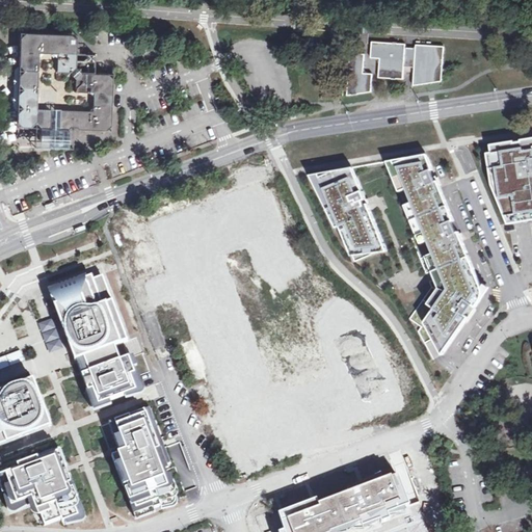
[(76,61),(76,41),(72,35),(26,33),(20,40),(19,65),(24,71),(23,108),(18,112),(18,123),(22,127),(33,128),(41,128),(68,129),(106,130),(110,126),(112,79),(109,75),(87,74),(88,62),(76,61)]
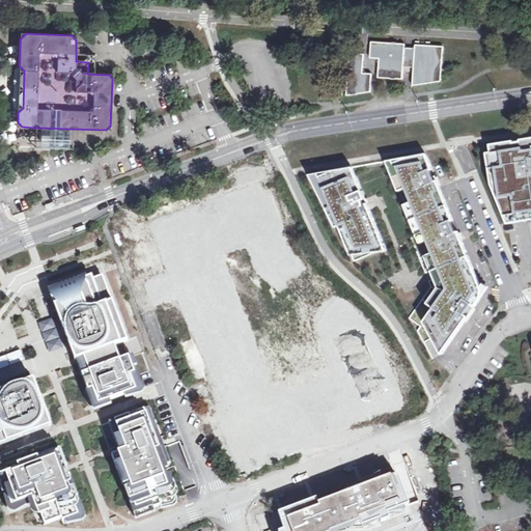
[(416,50),(406,49),(406,46),(372,43),(370,59),(381,59),(380,79),(403,80),(403,68),(414,70),(413,86),(442,82),(444,48),(416,46),(416,50)]
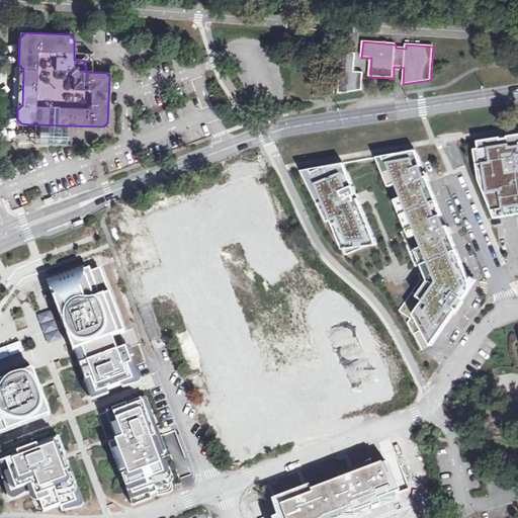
[(363,73),(354,73),(355,54),(342,53),(339,94),(361,90),(363,73)]
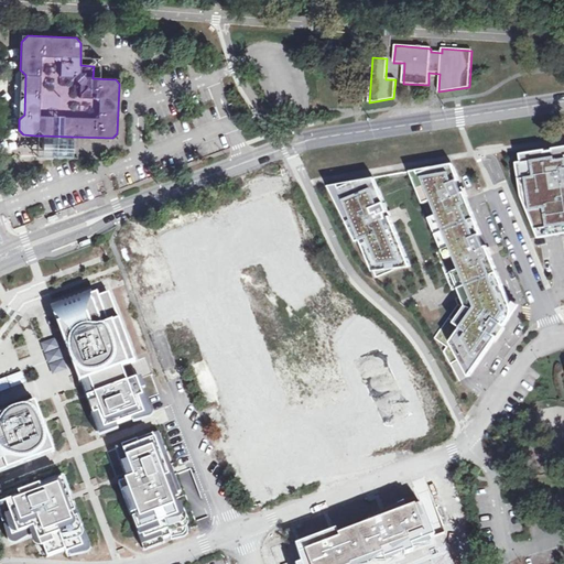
[(25,75),(20,69),(15,75),(13,114),(19,119),(24,115),(25,75)]
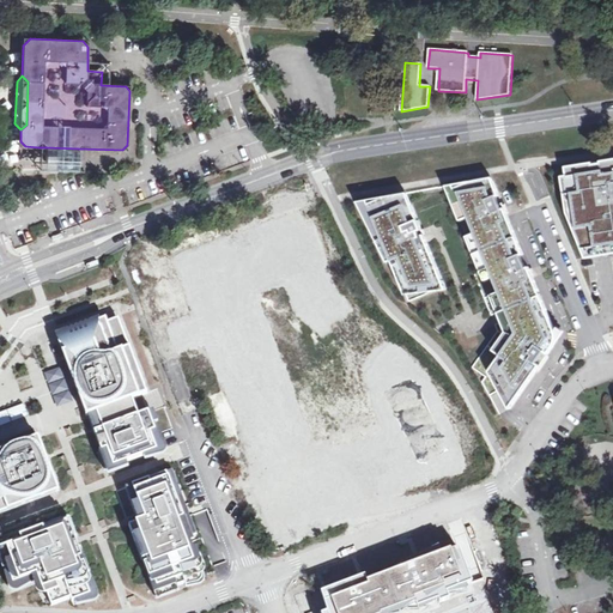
[(78,149),(47,147),(47,158),(46,170),(58,171),(78,173),(78,159),(78,149)]
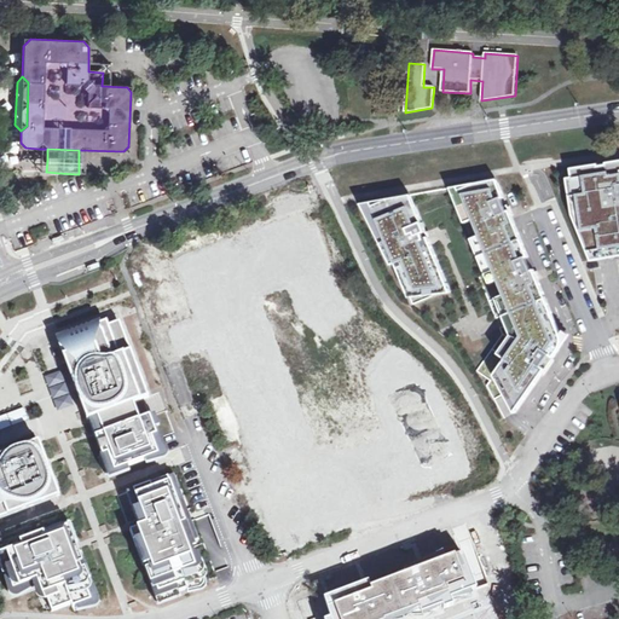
[(618,161),(572,169),(583,230),(579,230),(590,255),(618,250),(618,161)]
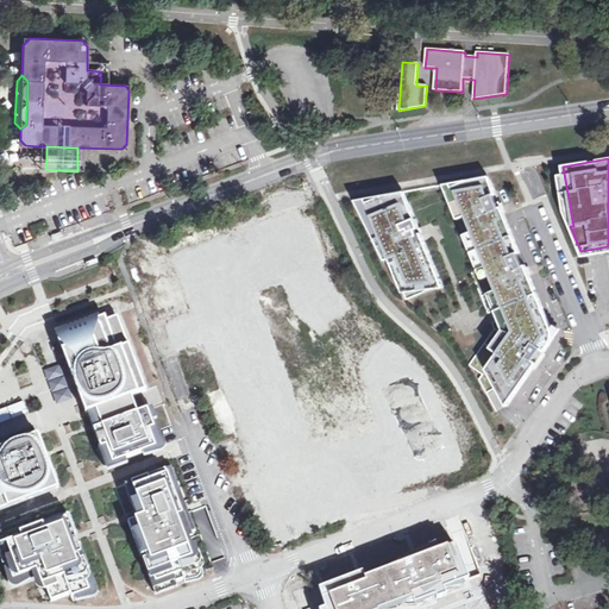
[(495,193),(488,175),(443,183),(451,201),(459,198),(512,327),(485,366),(506,407),(548,345),(544,339),(550,330),(525,265),(521,265),(516,252),(519,251),(500,202),(495,202),(491,194),(495,193)]
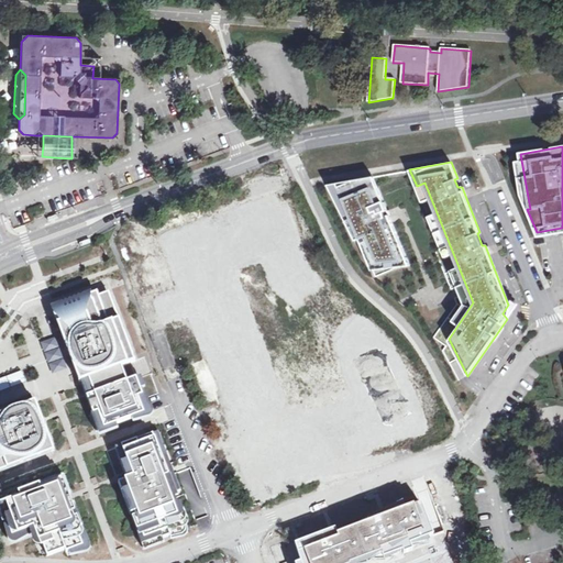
[(333,183),(328,185),(334,200),(340,198),(372,269),(408,265),(373,175),(337,187),(333,183)]
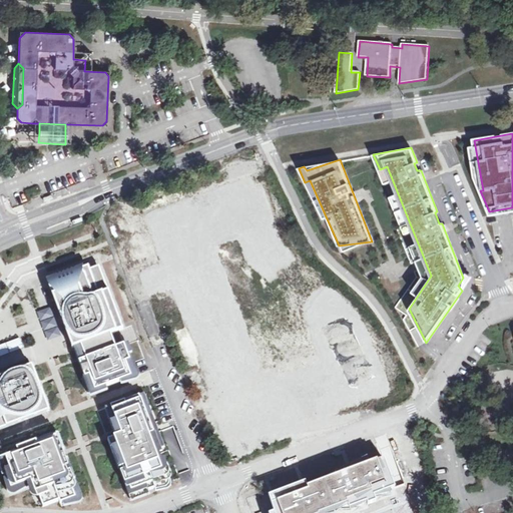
[(63,283),(50,288),(74,349),(81,346),(86,360),(79,362),(85,379),(89,377),(94,392),(131,377),(126,363),(130,361),(124,345),(115,349),(110,334),(122,330),(99,270),(75,279),(73,272),(60,277),(63,283)]
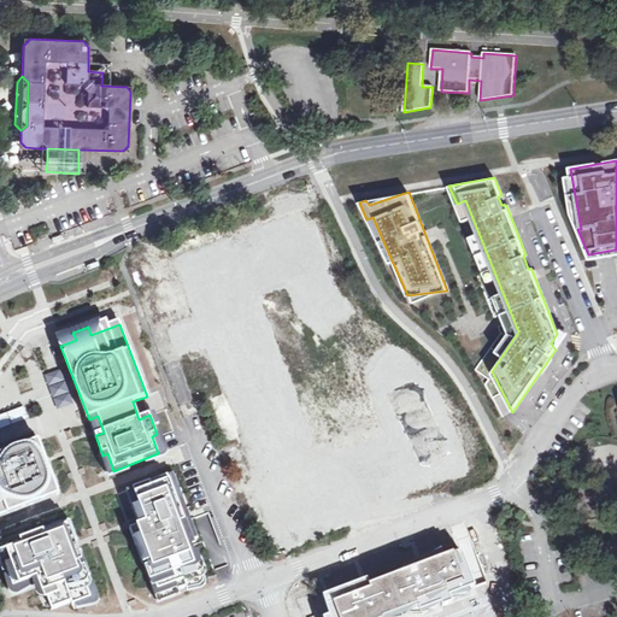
[(39,441),(0,456),(0,517),(58,495),(39,441)]
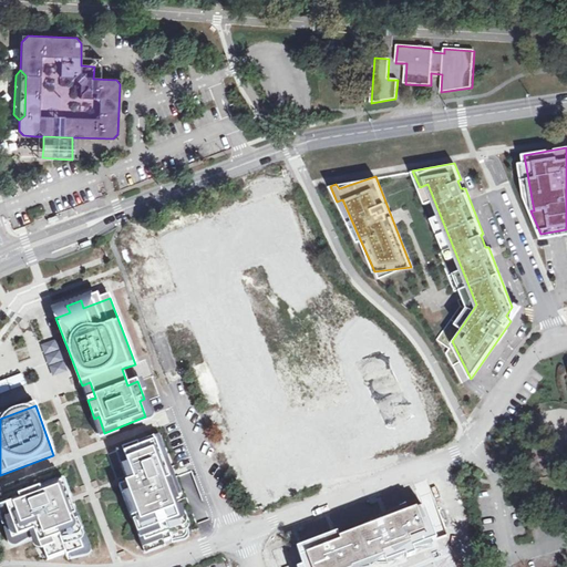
[(129,465),(122,467),(129,484),(120,486),(126,504),(132,502),(137,516),(135,517),(146,547),(163,540),(164,543),(183,536),(177,522),(179,521),(171,495),(175,494),(154,437),(122,449),(129,465)]
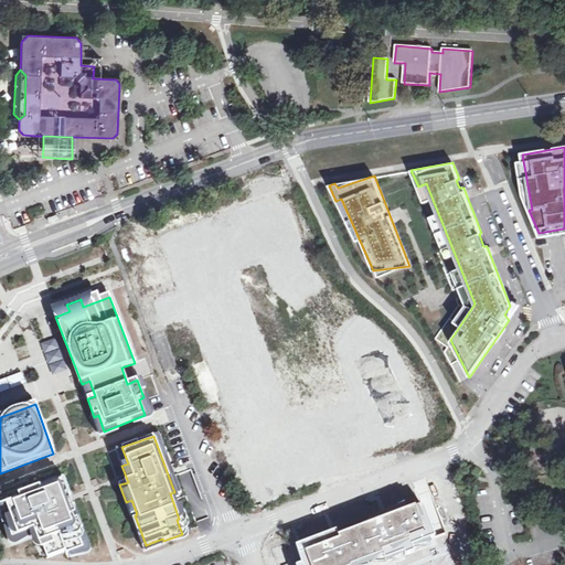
[(10,516),(6,519),(12,539),(34,531),(39,544),(42,543),(48,558),(65,552),(66,555),(83,548),(60,484),(39,492),(38,488),(21,494),(22,499),(6,504),(10,516)]
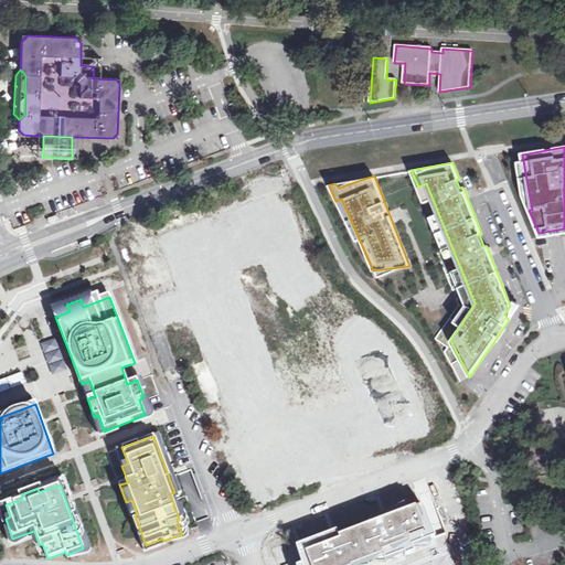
[(355,564),(435,534),(422,500),(339,532),(337,526),(295,542),(301,558),(295,562),(296,564),(355,564)]
